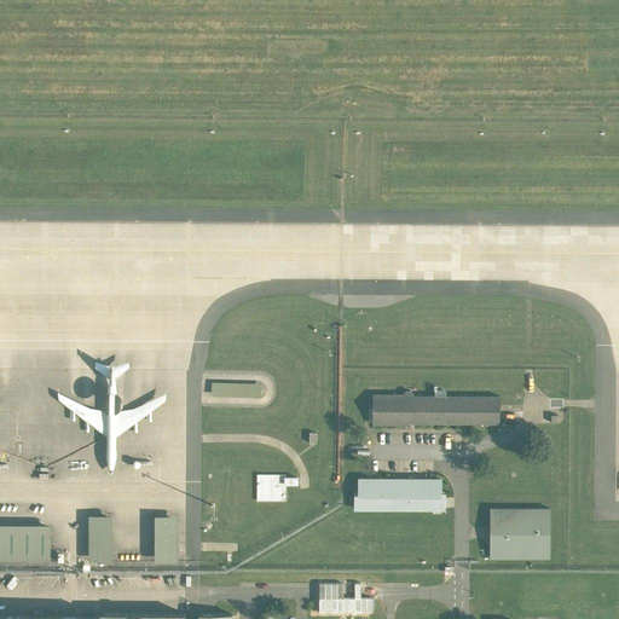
[(261,385),(212,383),(210,395),(261,398),(261,385)]
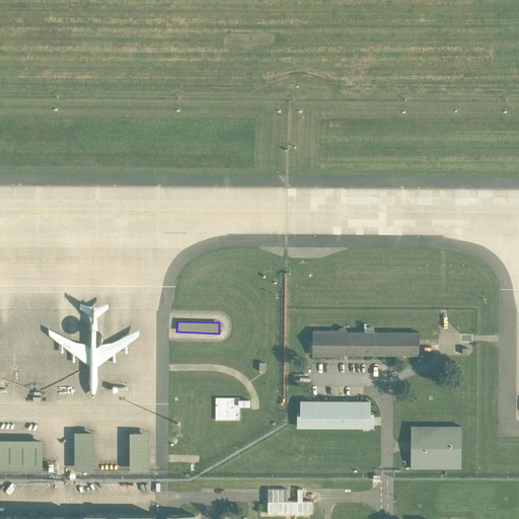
[(336,331),(309,331),(309,356),(420,357),(420,340),(420,334),(373,332),(372,328),(366,329),(363,331),(363,332),(346,332),(344,328),(339,328),(336,331)]
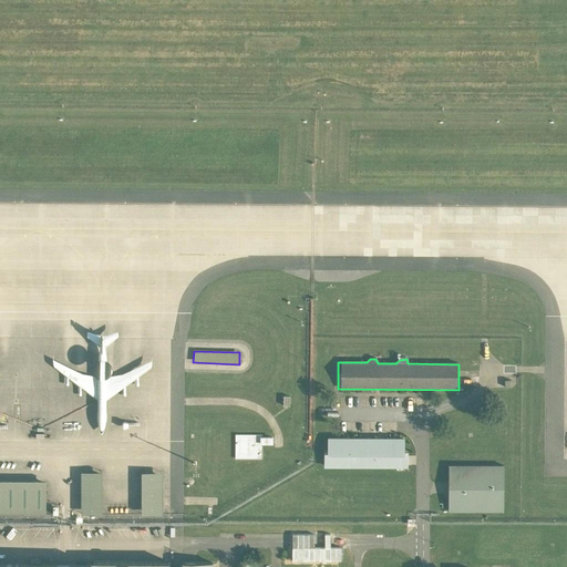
[(261,434),(235,434),(235,459),(261,460),(261,444),(261,436),(261,434)]
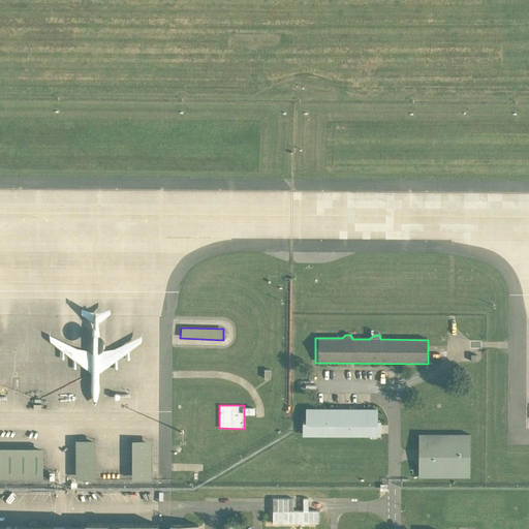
[(316,408),(302,408),(302,422),(299,422),(299,438),(379,438),(379,435),(377,409),(316,408)]
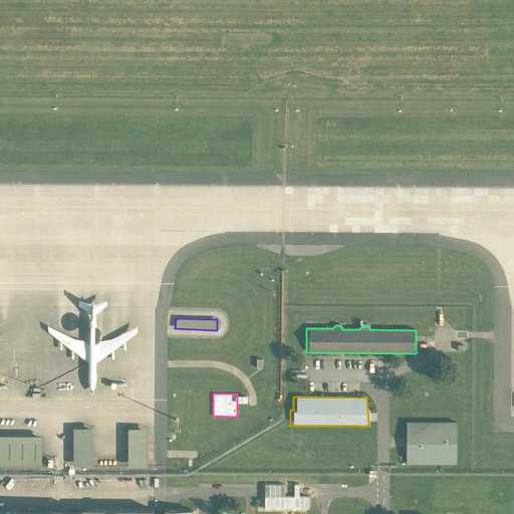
[(457,422),(407,422),(407,438),(407,449),(406,464),(457,465),(457,422)]
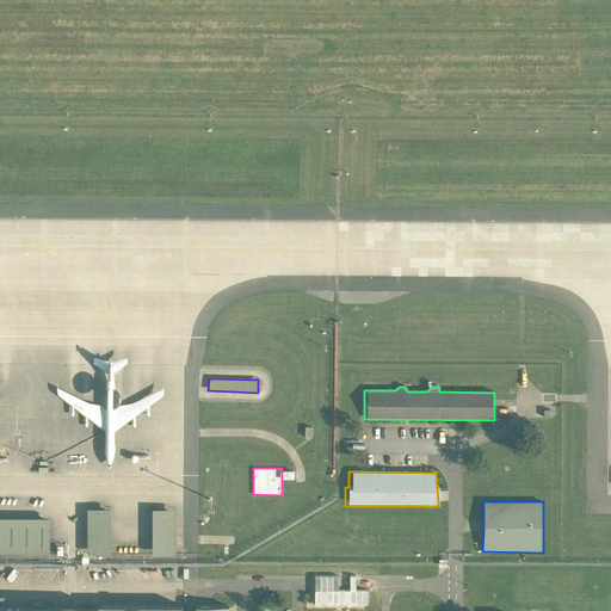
[(109,510),(87,510),(87,554),(109,554),(109,510)]
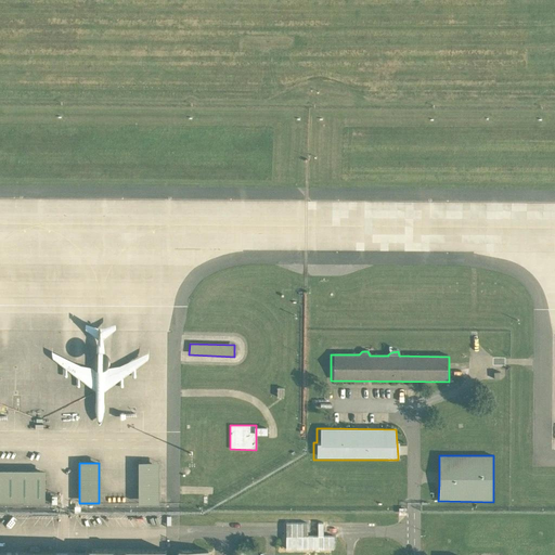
[(158,463),(138,463),(139,504),(158,504),(158,463)]
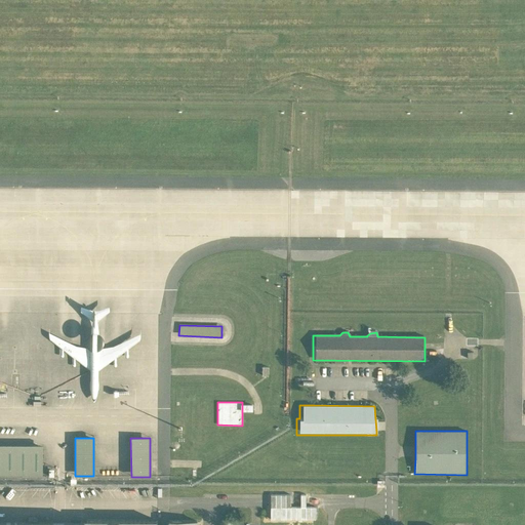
[(42,446),(0,445),(0,474),(41,475),(42,446)]
